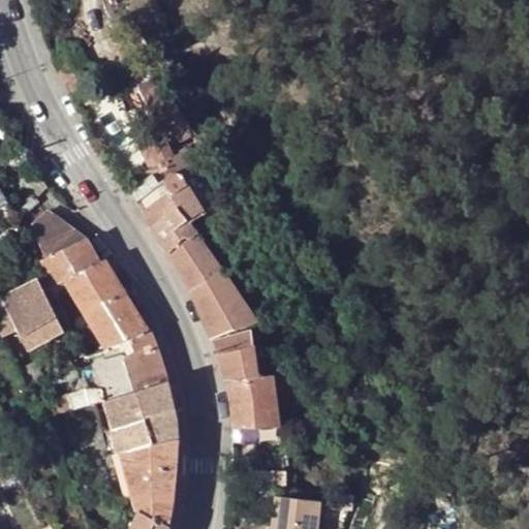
[(145,152),(152,163),(173,152),(165,139),(145,152)]
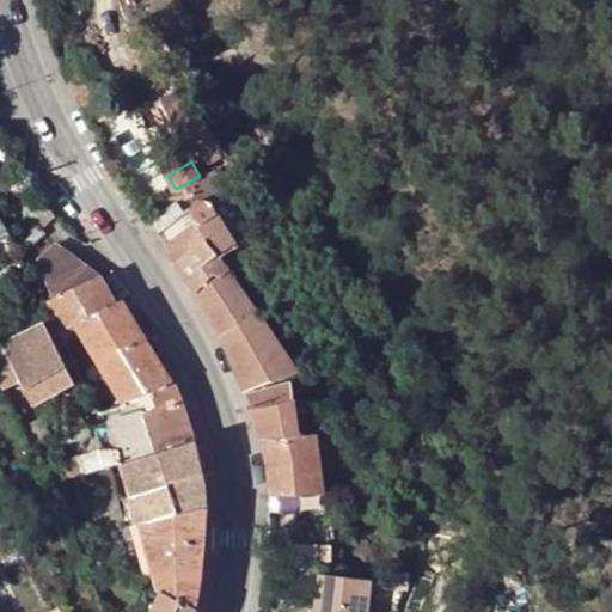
[(175,219),(159,232),(166,243),(182,230),(197,219),(196,216),(196,215),(196,213),(196,210),(196,208),(197,204),(200,203),(202,203),(206,203),(210,204),(213,206),(206,196),(175,219)]
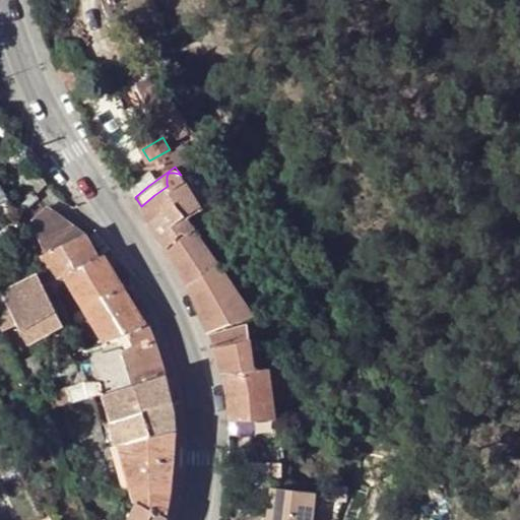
[(167,184),(168,186),(181,175),(179,174),(175,173),(172,173),(170,173),(168,174),(167,177),(167,179),(167,181),(167,183),(167,184)]
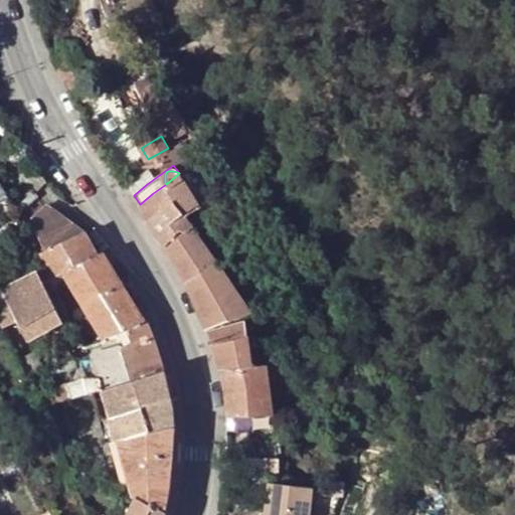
[(153,193),(140,204),(146,215),(146,221),(161,240),(164,244),(179,230),(185,230),(189,228),(191,226),(193,224),(185,213),(195,208),(185,180),(179,173),(166,184),(153,193)]
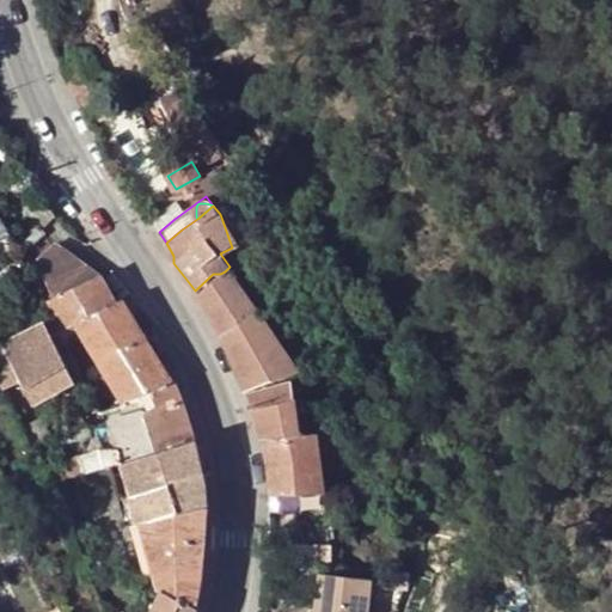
[(80,261),(56,245),(38,259),(55,299),(50,301),(63,329),(65,330),(75,324),(118,392),(126,404),(127,401),(152,390),(171,380),(154,353),(121,300),(115,304),(101,276),(80,261)]
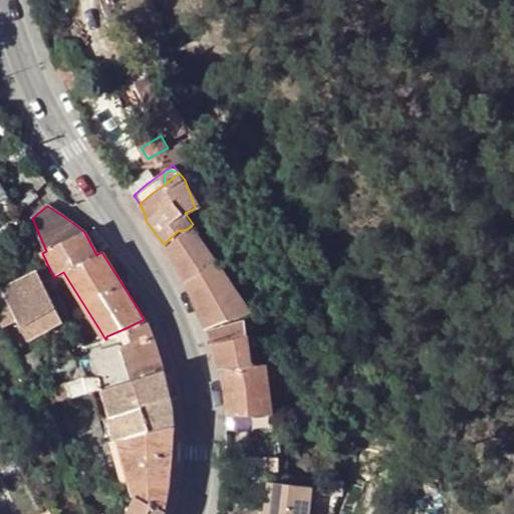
[(199,236),(191,226),(189,228),(185,230),(179,230),(164,244),(174,259),(186,279),(193,294),(207,326),(227,319),(250,311),(245,301),(220,266),(199,236)]
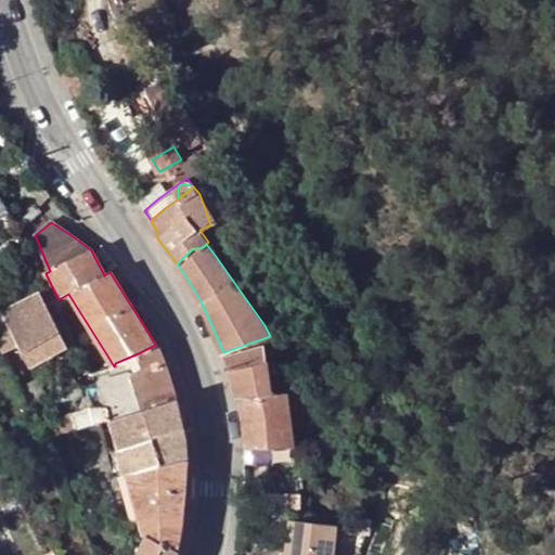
[(29,368),(67,345),(47,304),(41,294),(13,310),(0,317),(0,340),(4,351),(20,346),(29,368)]
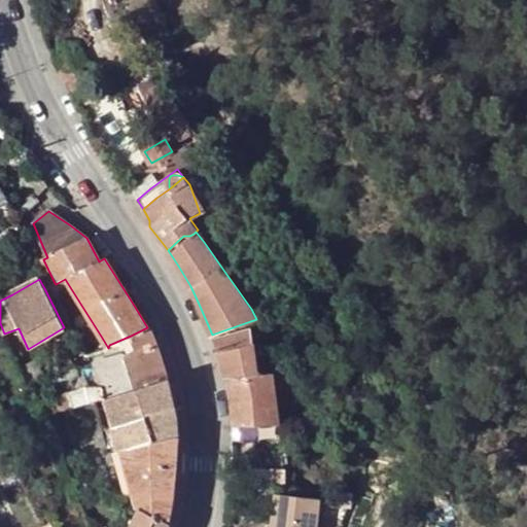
[(51,399),(40,403),(46,415),(58,411),(96,399),(104,396),(136,387),(156,380),(167,378),(157,349),(155,343),(147,327),(131,336),(136,350),(121,354),(94,362),(95,366),(97,372),(101,385),(100,388),(89,387),(83,389),(69,394),(51,399)]
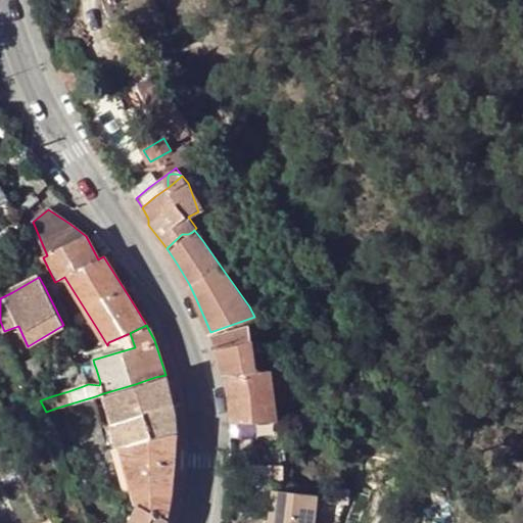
[(275,419),(269,371),(254,372),(253,363),(251,349),(249,338),(247,329),(211,336),(216,344),(224,371),(229,398),(231,421),(275,419)]
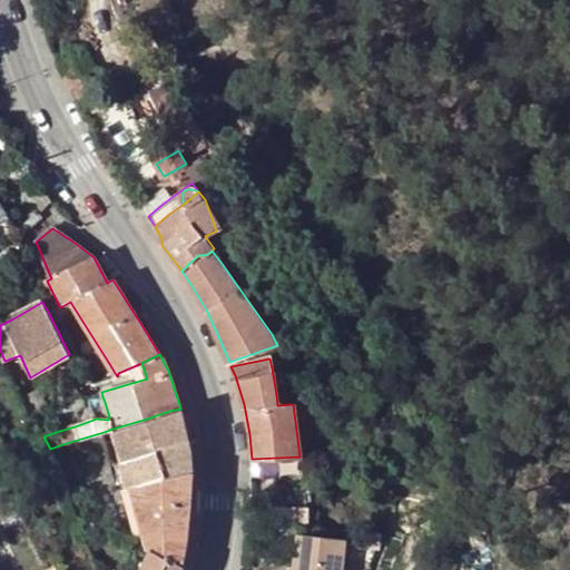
[(40,391),(23,399),(30,411),(47,405),(40,391)]
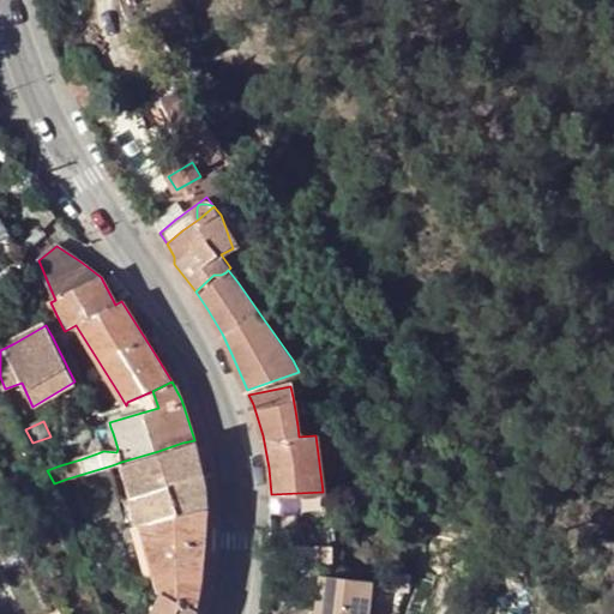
[(158,451),(121,462),(130,495),(143,492),(166,485),(190,476),(203,473),(199,455),(194,440),(182,443),(158,451)]
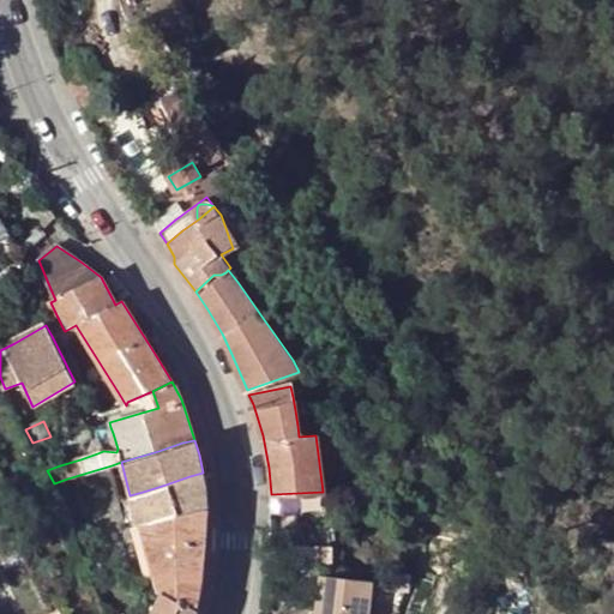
[(130,495),(139,524),(206,509),(205,487),(203,473),(190,476),(166,485),(143,492),(130,495)]
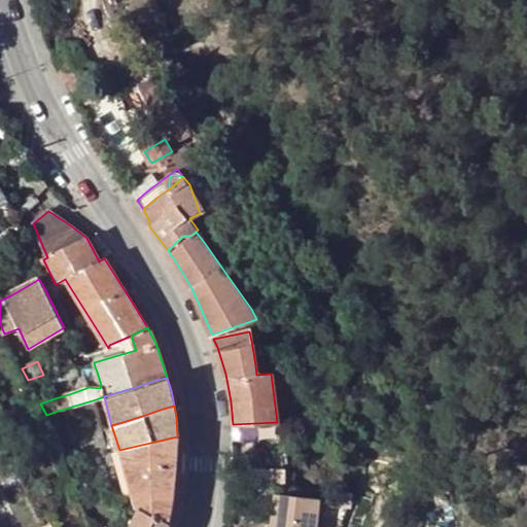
[(135,505),(137,511),(168,525),(169,512),(172,495),(175,454),(177,436),(119,450),(135,505)]
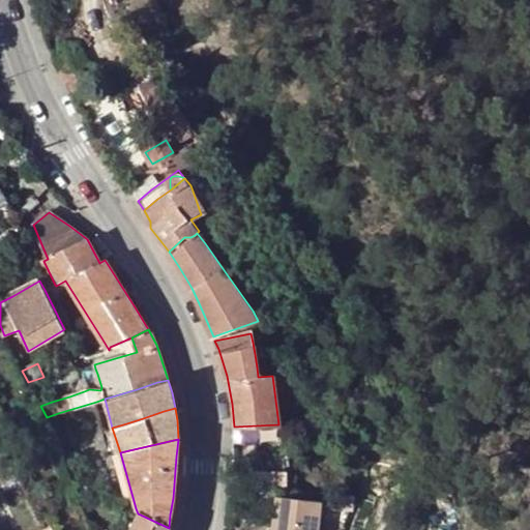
[(283,487),(283,471),(247,470),(247,487),(265,487),(283,487)]
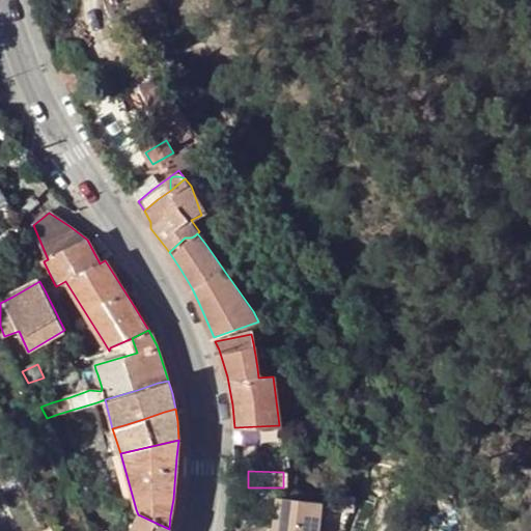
[(14,505),(7,491),(0,494),(0,503),(2,509),(14,505)]
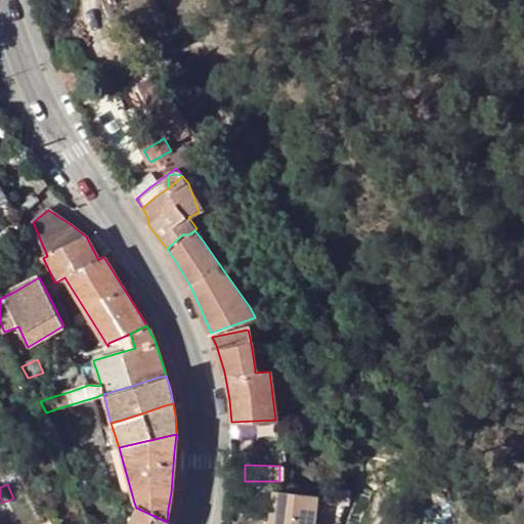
[(312,523),(316,495),(273,491),(269,523),(312,523)]
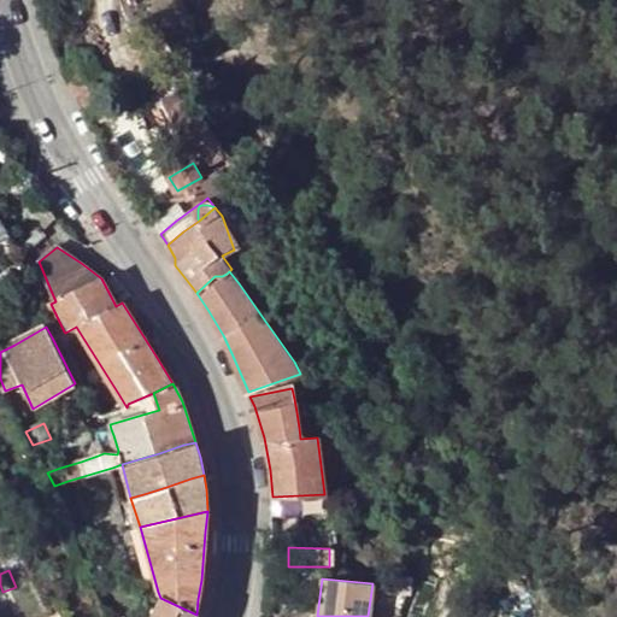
[(3,592),(5,598),(18,593),(16,587),(3,592)]
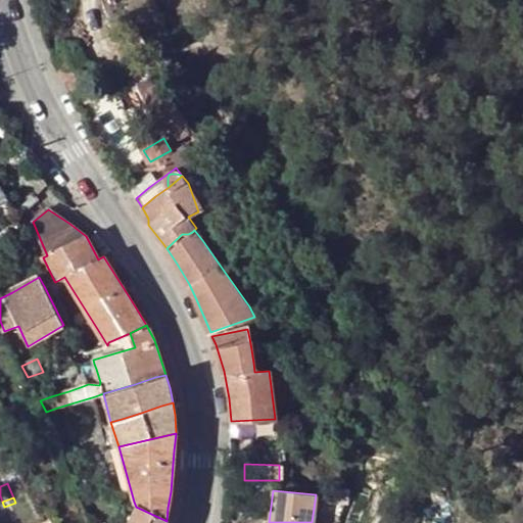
[(128,522),(165,522),(167,521),(136,507),(128,522)]
